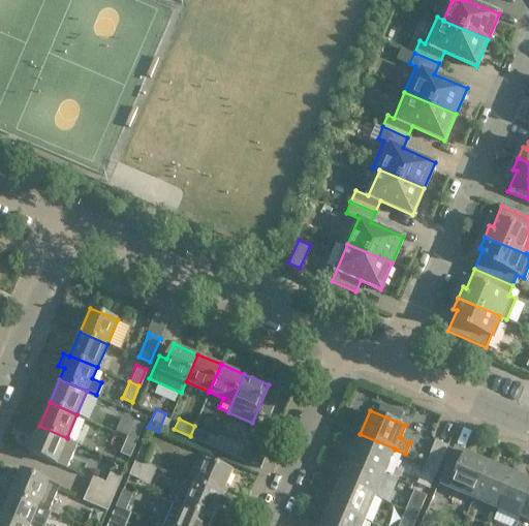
[(143,423),(133,420),(126,435),(136,439),(143,423)]
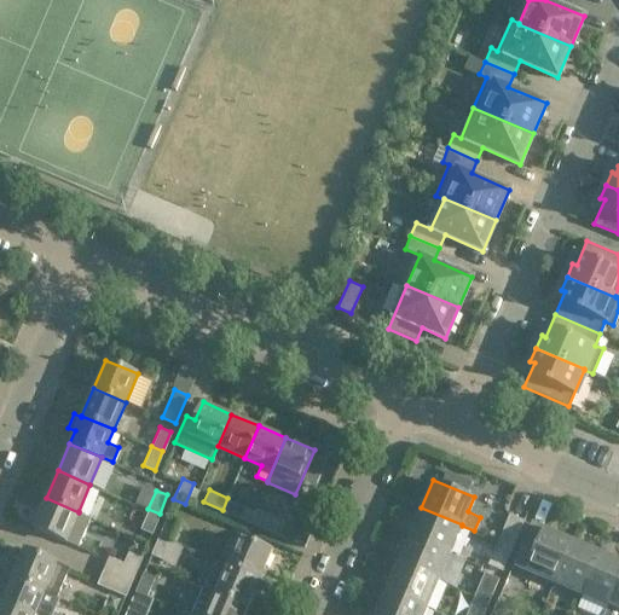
[(79,545),(91,517),(79,511),(79,512),(46,498),(34,526),(79,545)]
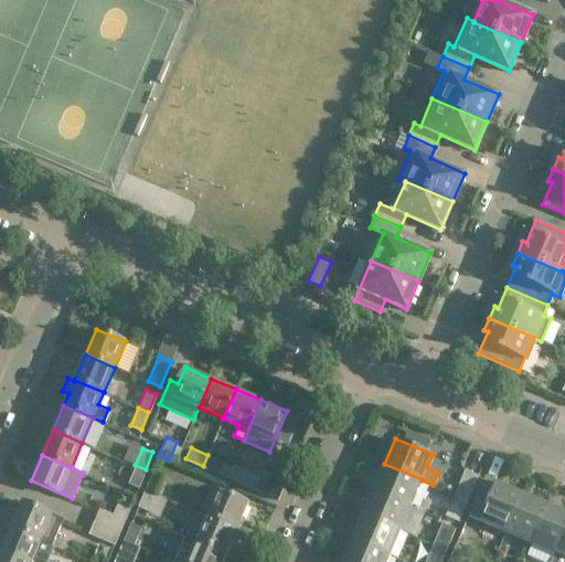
[(203,466),(221,474),(225,463),(208,455),(203,466)]
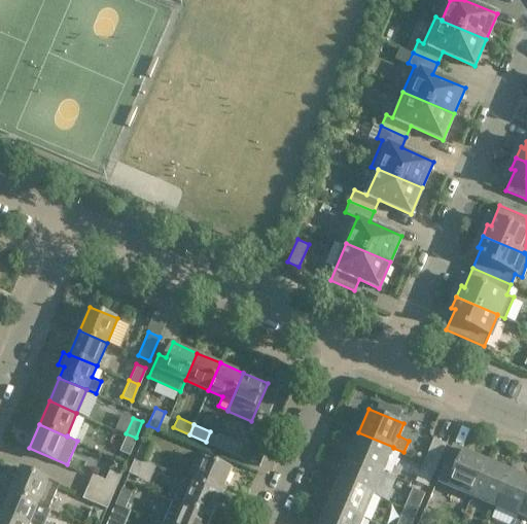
[(218,432),(217,434),(213,445),(237,455),(242,443),(218,432)]
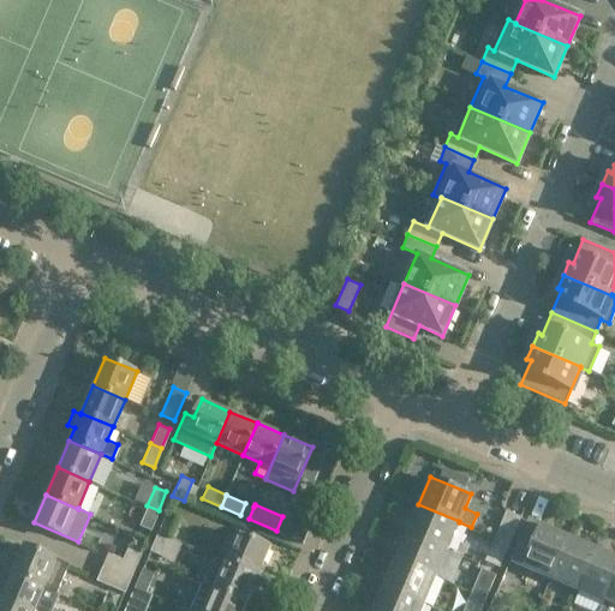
[(447,549),(459,522),(459,521),(418,504),(407,531),(447,549)]
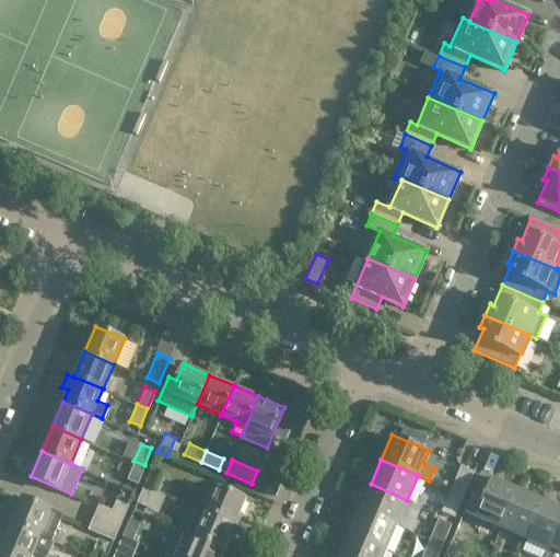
[(126,478),(137,483),(144,465),(133,461),(126,478)]
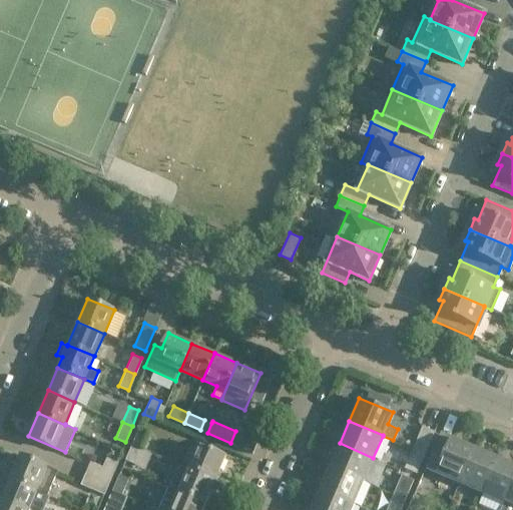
[(422,425),(410,455),(421,460),(434,430),(422,425)]
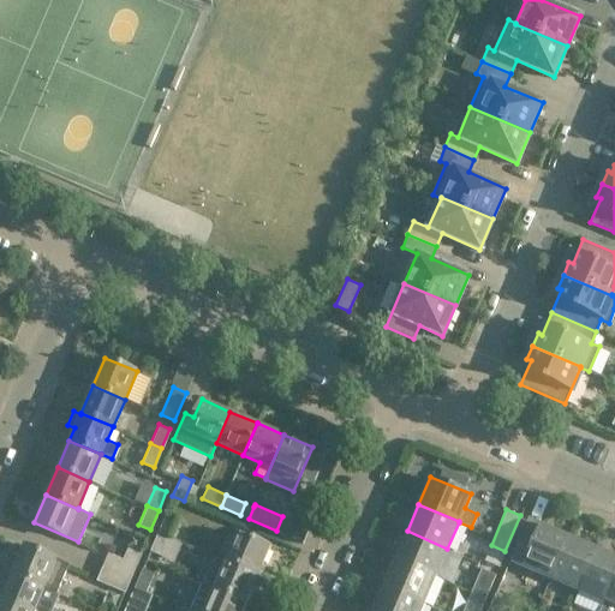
[(177,516),(166,511),(157,531),(169,535),(177,516)]
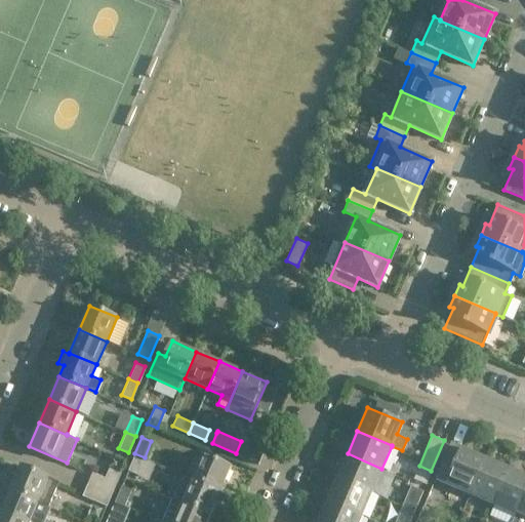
[(470,492),(485,457),(461,447),(453,465),(442,459),(435,477),(470,492)]
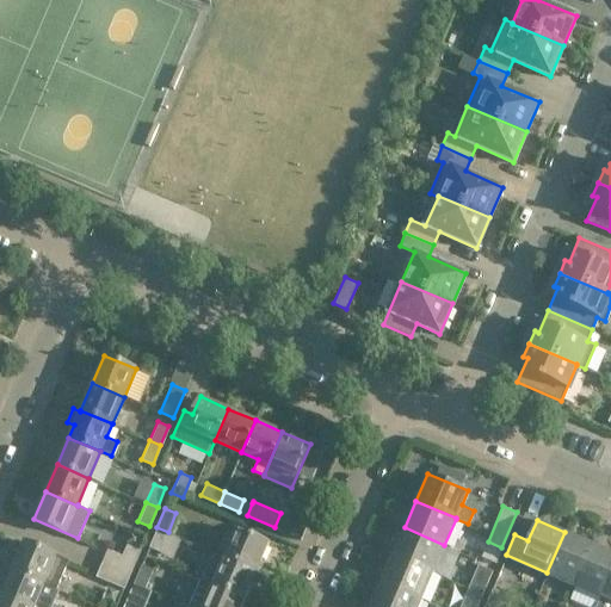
[(148,546),(160,551),(168,532),(156,527),(148,546)]
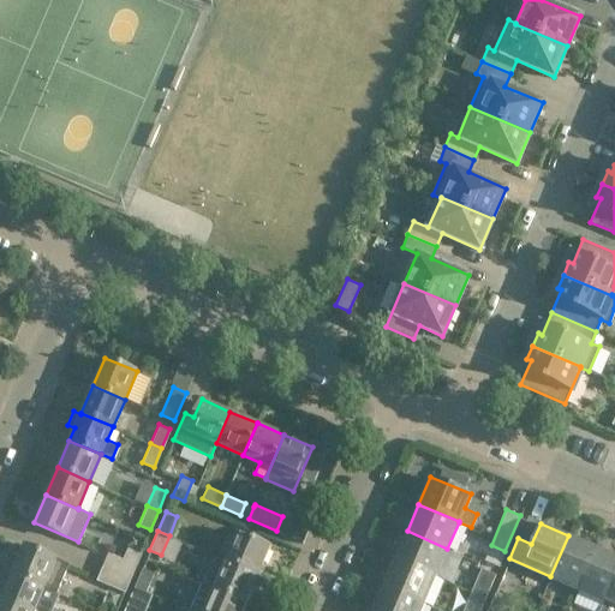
[(407,531),(395,558),(436,575),(447,549),(407,531)]
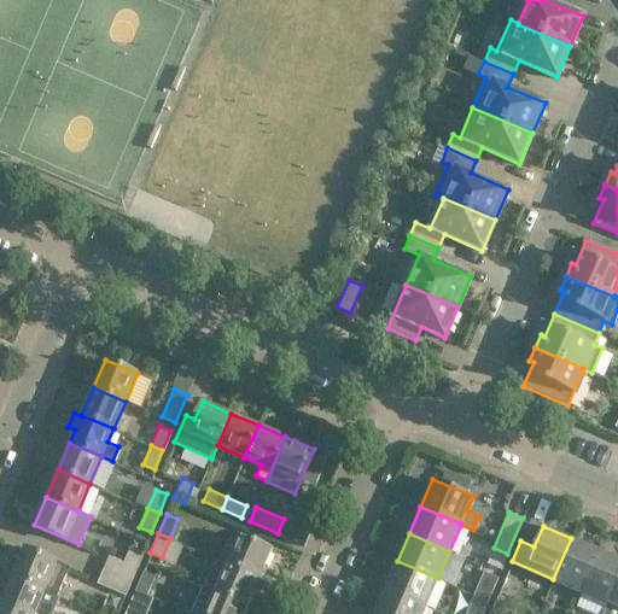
[(258,577),(270,549),(239,534),(227,562),(258,577)]
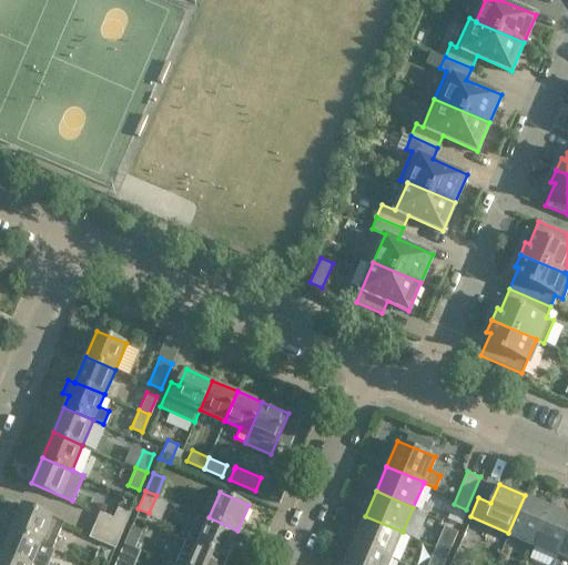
[(534,544),(549,506),(525,495),(508,533),(534,544)]
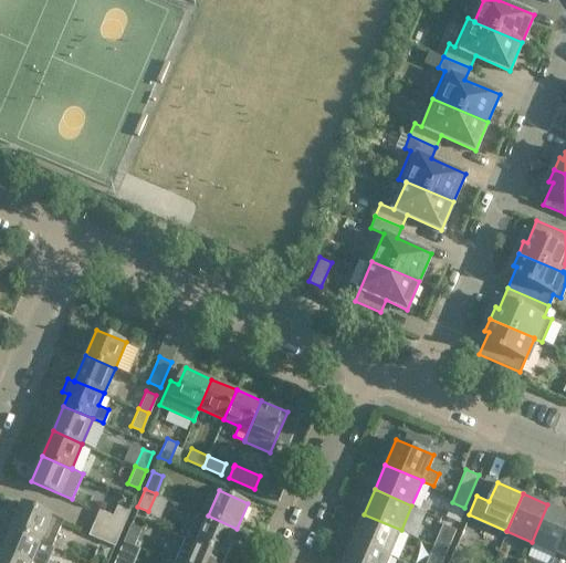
[(63,520),(22,502),(11,528),(41,540),(41,541),(52,545),(63,520)]
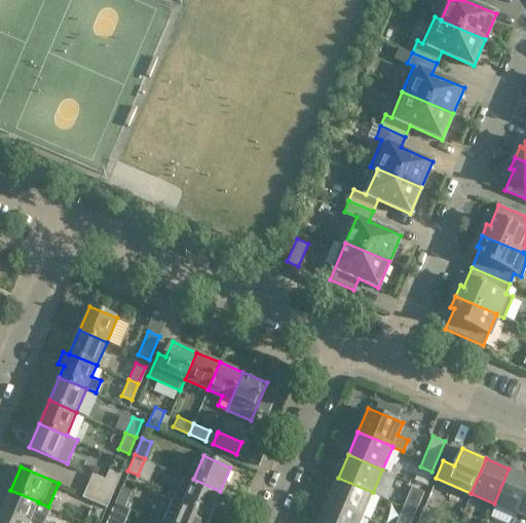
[(431,472),(420,467),(414,479),(426,484),(431,472)]
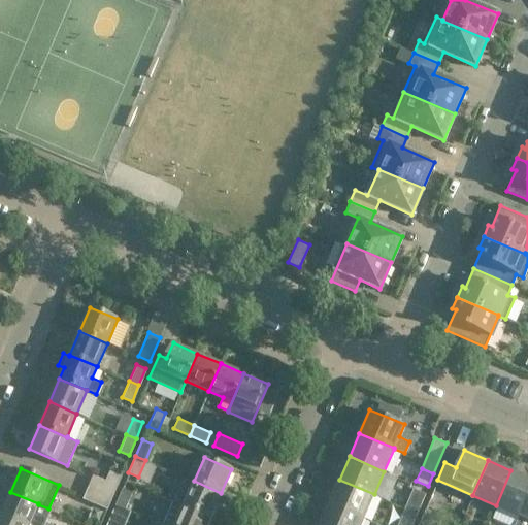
[(104,480),(92,473),(87,486),(111,496),(121,474),(108,470),(104,480)]
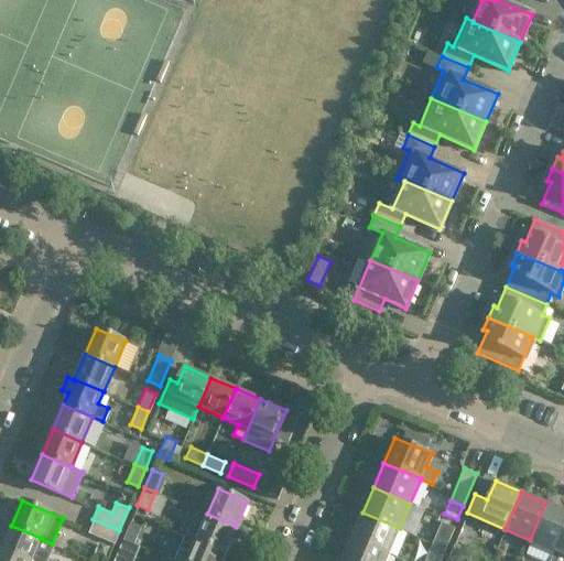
[(554,550),(563,527),(563,509),(545,503),(530,540),(554,550)]
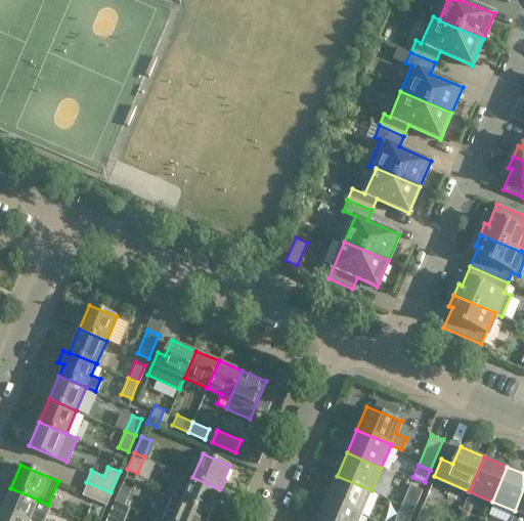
[(219,489),(192,477),(182,473),(172,496),(210,513),(219,489)]
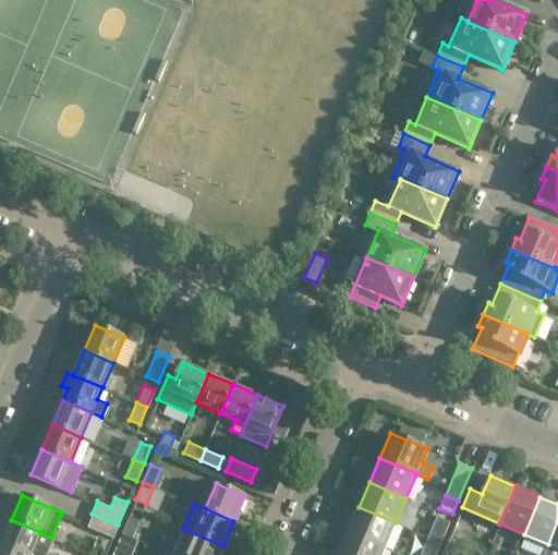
[(359,507),(348,531),(385,547),(396,522),(359,507)]
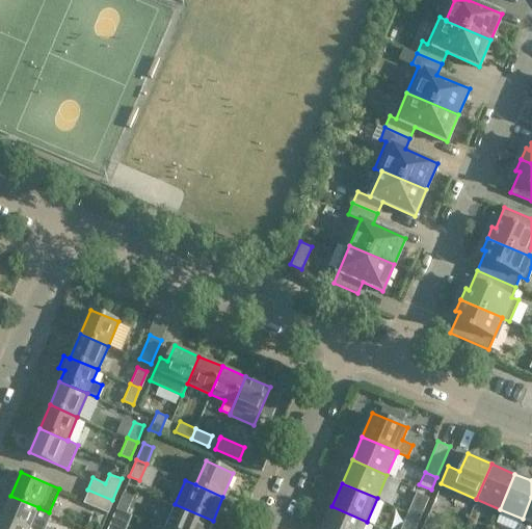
[(82,502),(107,512),(112,500),(87,490),(82,502)]
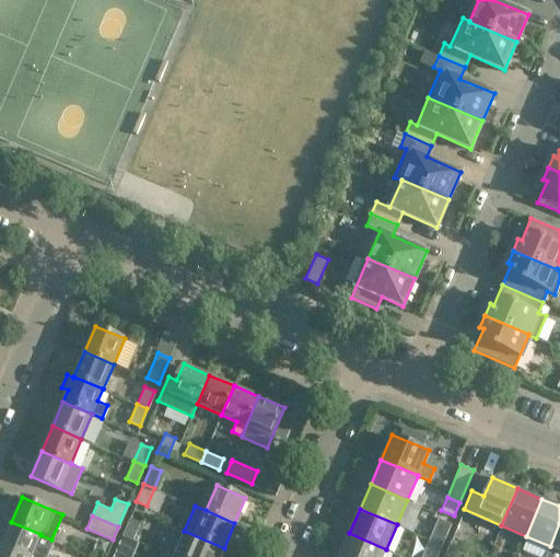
[(129,517),(123,534),(132,538),(140,521),(129,517)]
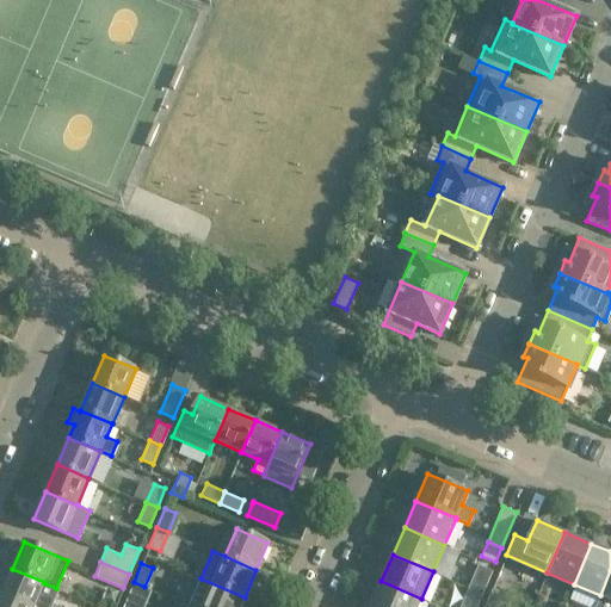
[(481,593),(491,570),(477,564),(468,587),(481,593)]
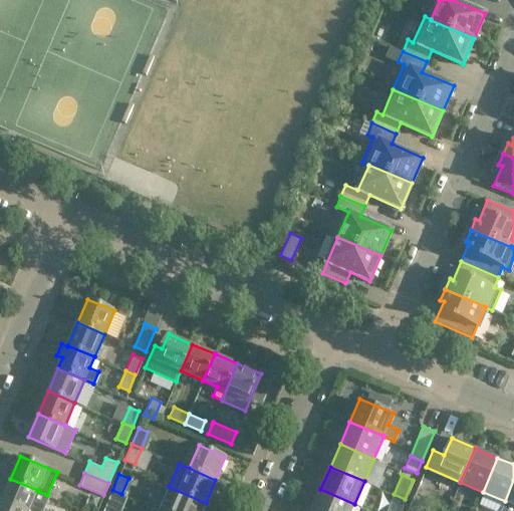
[(10,479),(0,502),(21,510),(42,510),(49,496),(47,495),(37,491),(37,490),(10,479)]
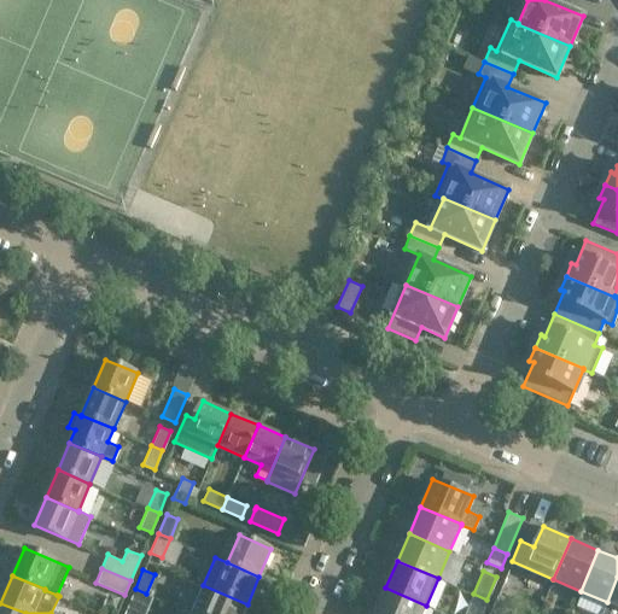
[(617,613),(617,577),(607,602),(601,613),(617,613)]
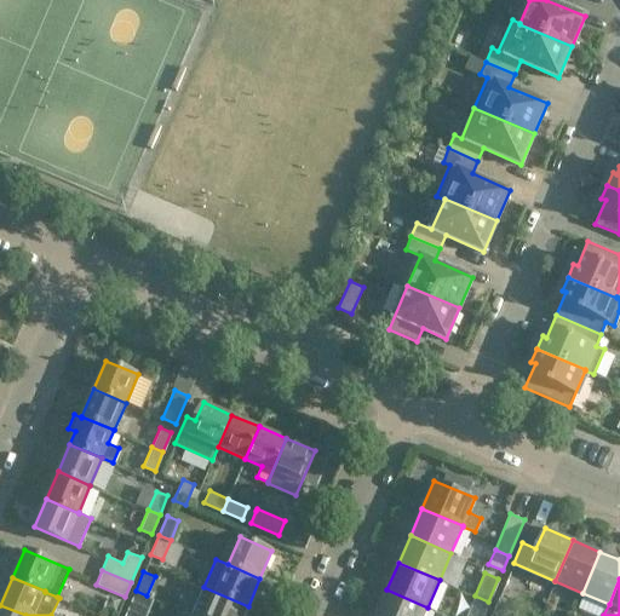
[(204,587),(191,615),(195,615),(244,615),(248,606),(204,587)]
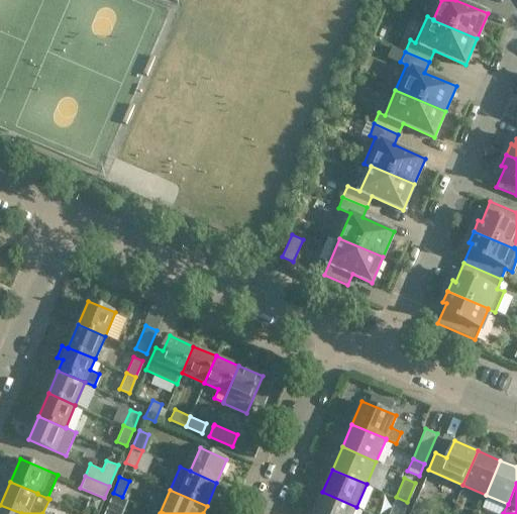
[(312,513),(353,513),(356,507),(322,492),(312,513)]
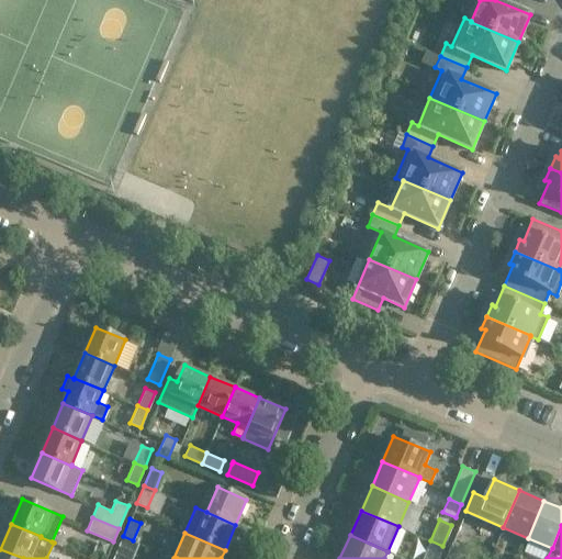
[(430,540),(422,558),(436,558),(442,546),(430,540)]
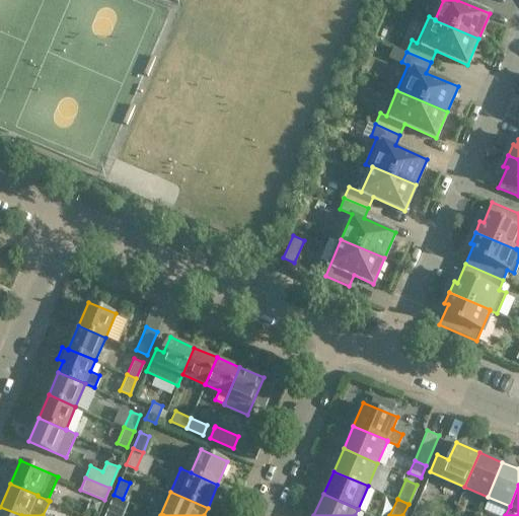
[(410,515),(423,515),(429,504),(418,499),(410,515)]
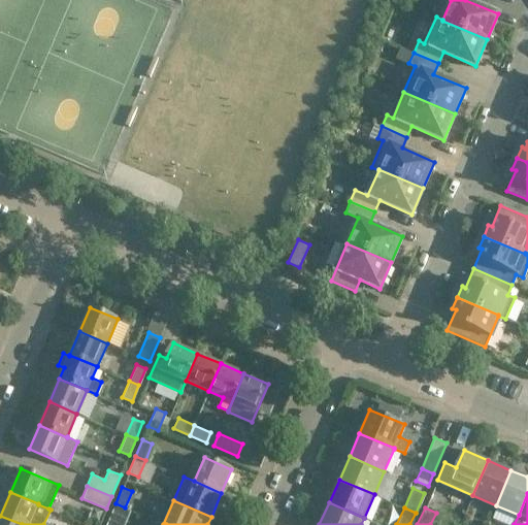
[(22,524),(0,516),(0,524),(22,524)]
